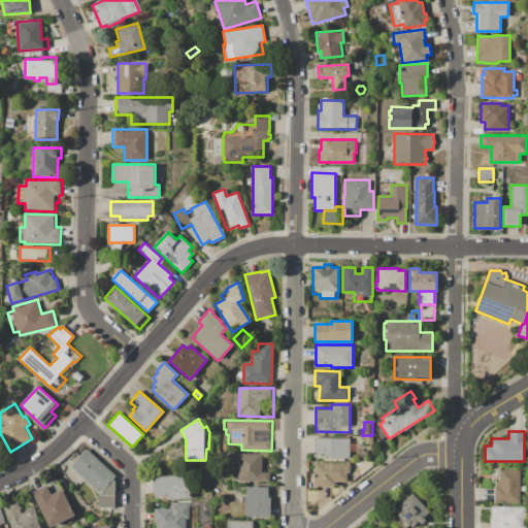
[(315,437),(350,437),(350,439),(350,447),(350,451),(352,451),(352,459),(324,459),(324,456),(315,456),(315,437)]
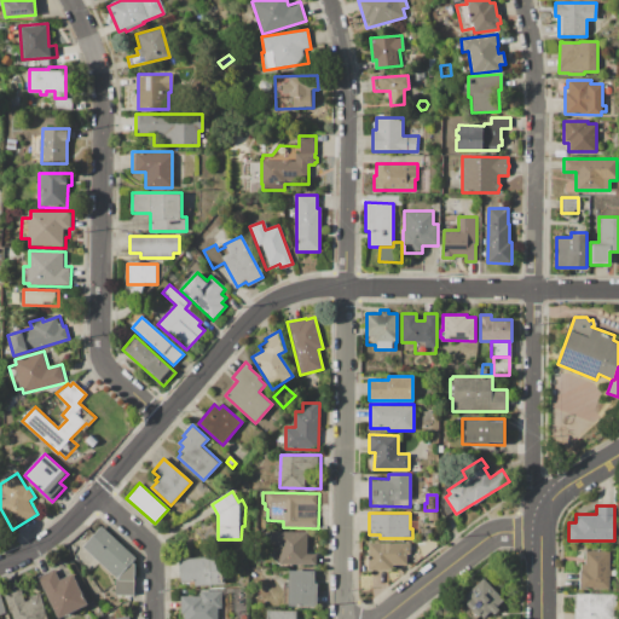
[(84,547),(102,526),(137,559),(133,562),(136,565),(134,596),(116,596),(117,579),(84,547)]
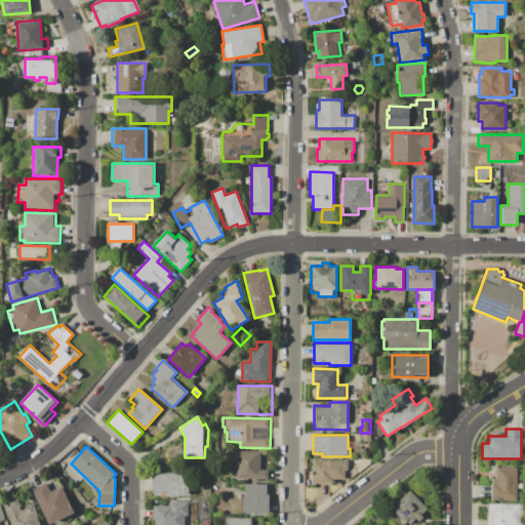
[(357,447),(370,447),(370,458),(357,458),(357,447)]
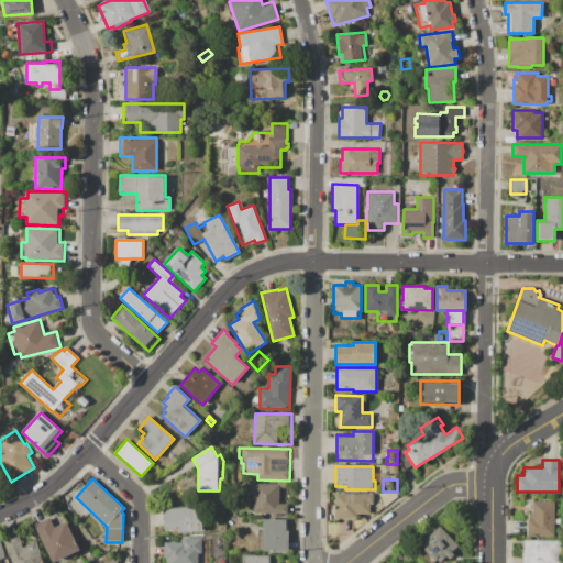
[(247,483),(283,483),(282,501),(289,501),(289,515),(254,514),(254,498),(246,497),(247,483)]
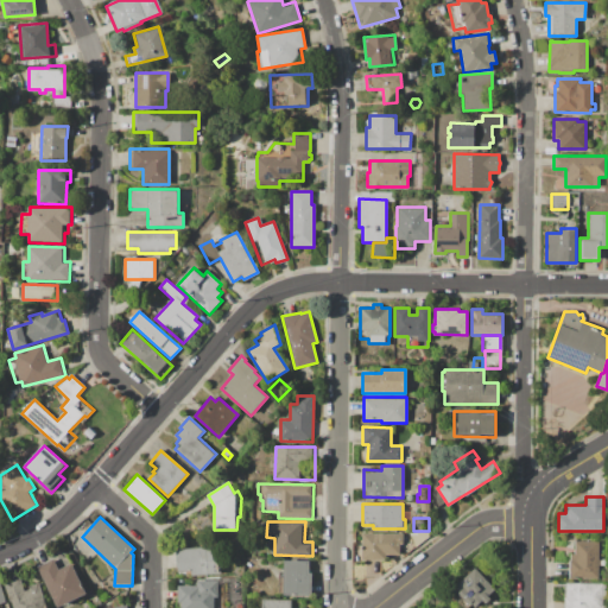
[(362,533),(404,534),(404,544),(400,544),(400,555),(387,555),(387,559),(362,559),(362,533)]
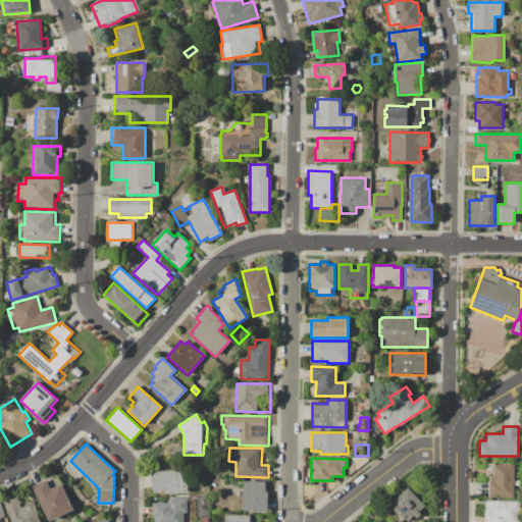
[(513,465),(513,497),(488,497),(488,475),(492,475),(492,465),(513,465)]
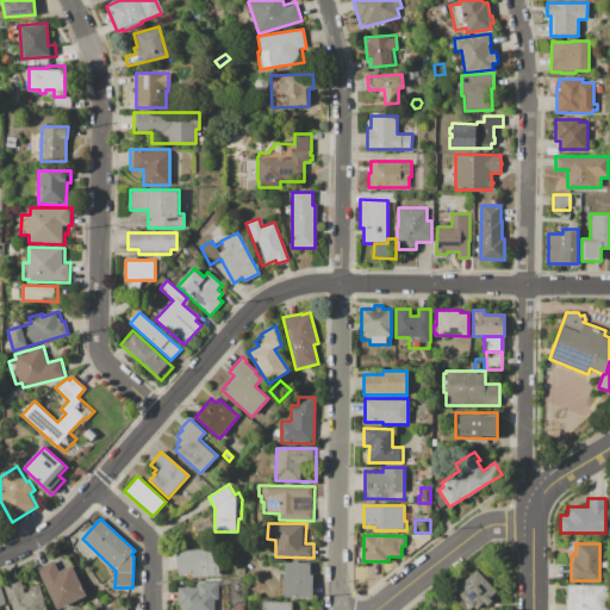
[(176,551),(221,549),(222,577),(184,578),(182,574),(178,574),(176,551)]
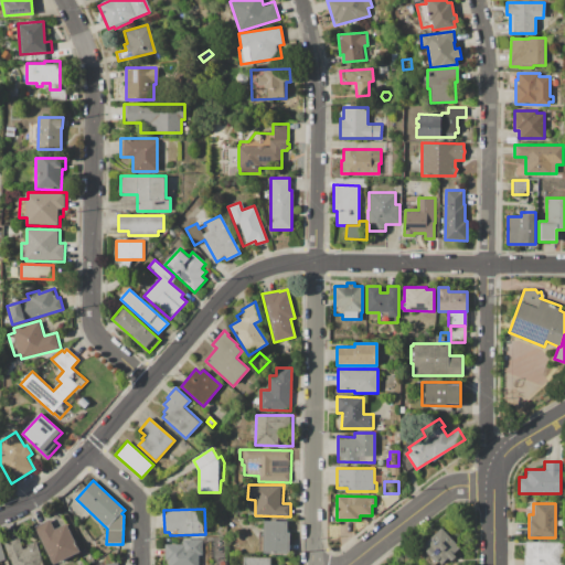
[(53,564),(34,526),(50,519),(55,530),(67,523),(81,553),(56,564),(53,564)]
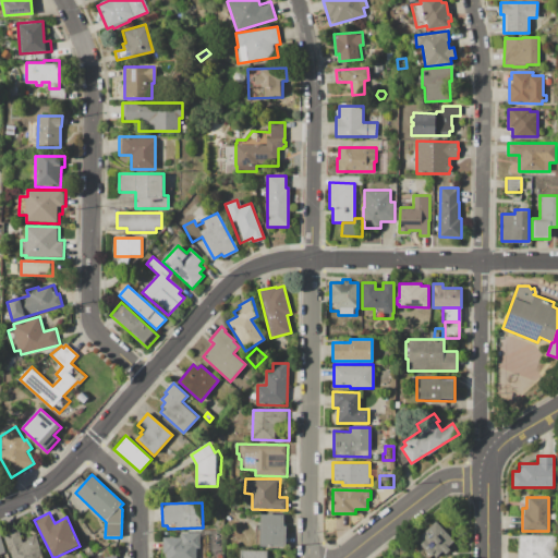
[(262,514),(286,516),(286,525),(288,525),(288,547),(261,546),(261,543),(257,543),(257,524),(261,524),(262,514)]
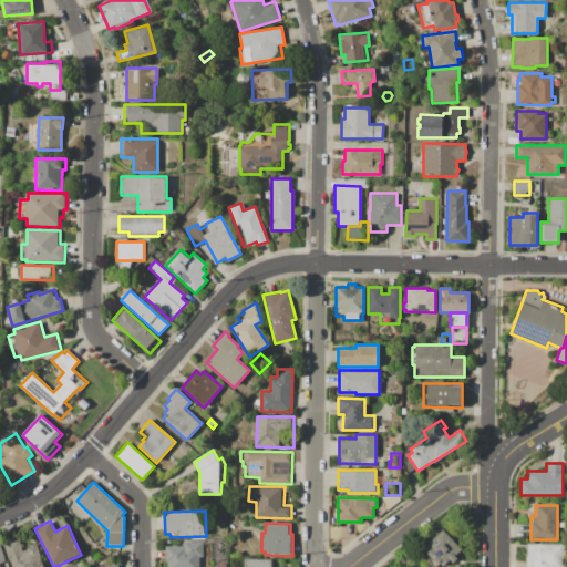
[(442,528),(461,548),(454,555),(457,558),(452,563),(450,560),(443,566),(440,564),(436,566),(432,566),(423,558),(429,553),(423,547),(442,528)]
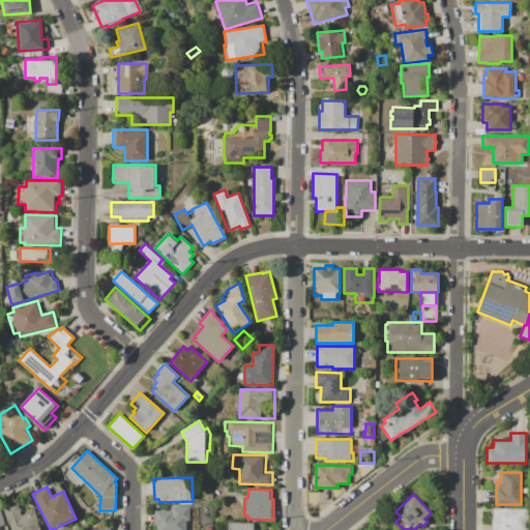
[(11,529),(4,508),(18,503),(22,516),(26,514),(25,510),(34,507),(41,529),(11,529)]
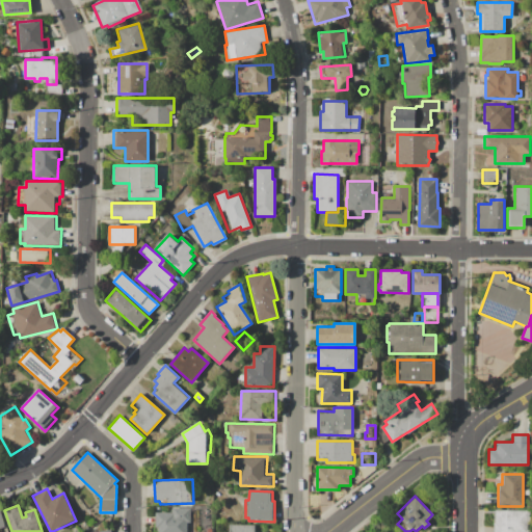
[(494,531),(494,510),(527,510),(527,511),(529,511),(529,520),(527,520),(527,531),(494,531)]
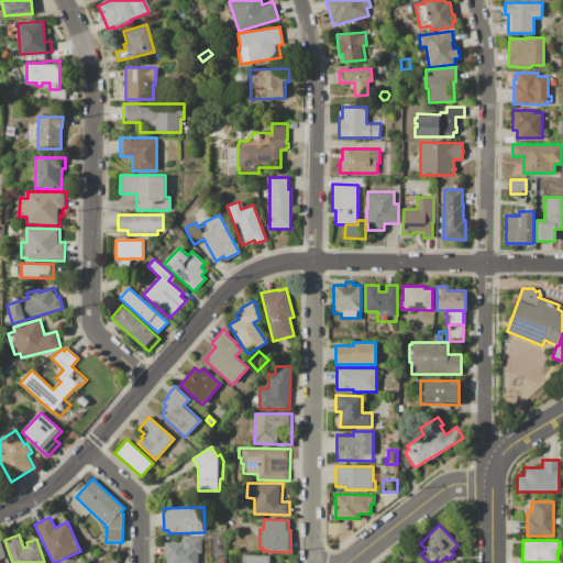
[(165,543),(185,543),(185,547),(199,547),(199,562),(167,562),(167,559),(165,559),(165,543)]
